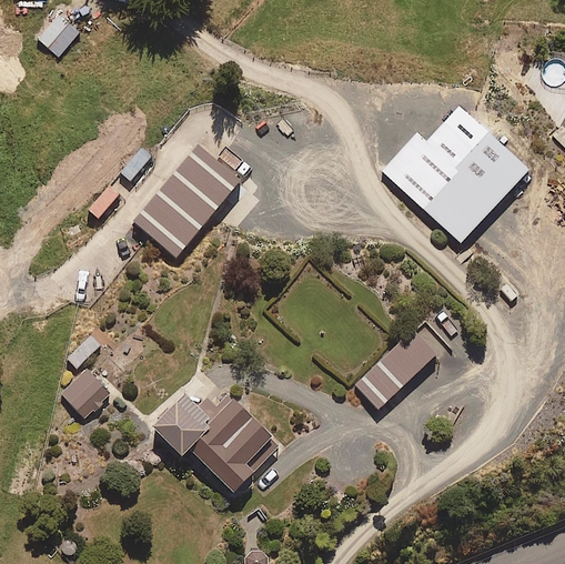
[(564,126),(560,121),(548,131),(564,148),(564,126)]
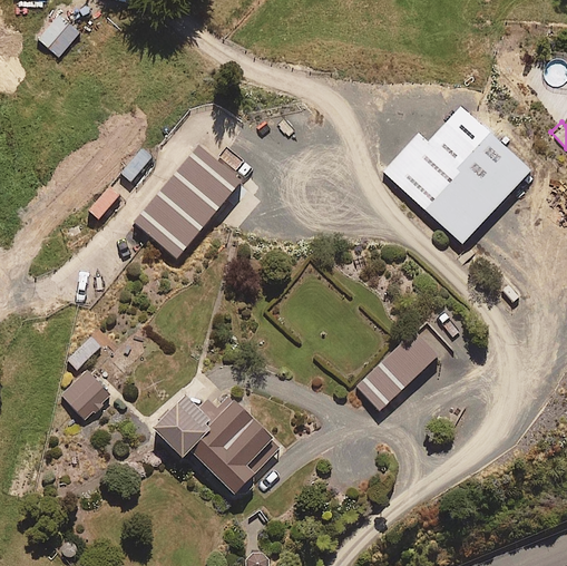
[(473,150),(443,124),(428,142),(418,132),(383,171),(462,243),(529,171),(489,134),(473,150)]
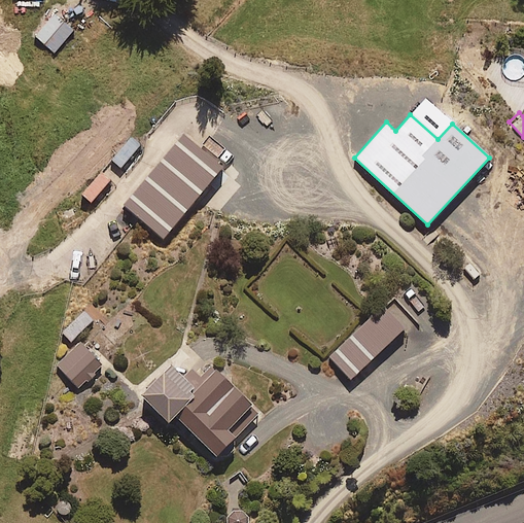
[(222,167),(183,134),(123,204),(162,238),(222,167)]
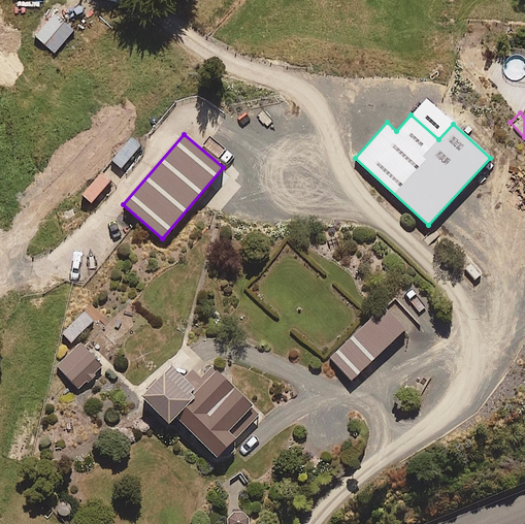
[(418,320),(395,295),(328,355),(350,380),(418,320)]
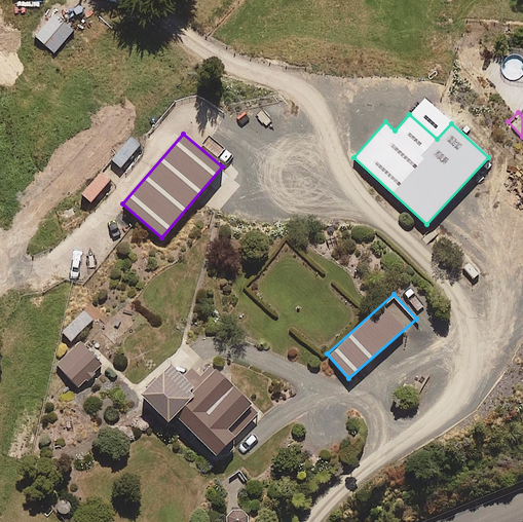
[(100,364),(79,341),(55,362),(76,385),(100,364)]
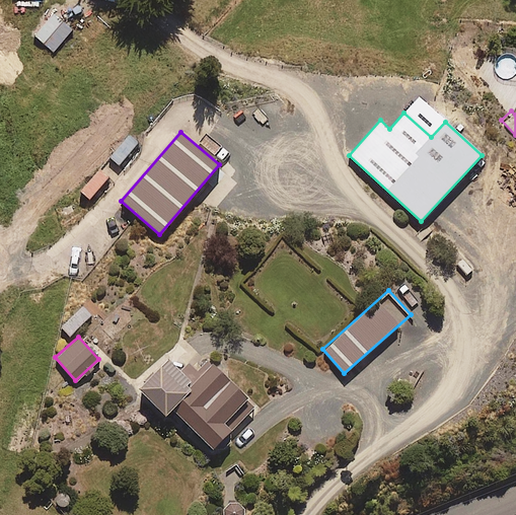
[(255,407),(207,359),(196,370),(189,363),(179,372),(170,363),(141,393),(167,419),(174,412),(213,450),(255,407)]
